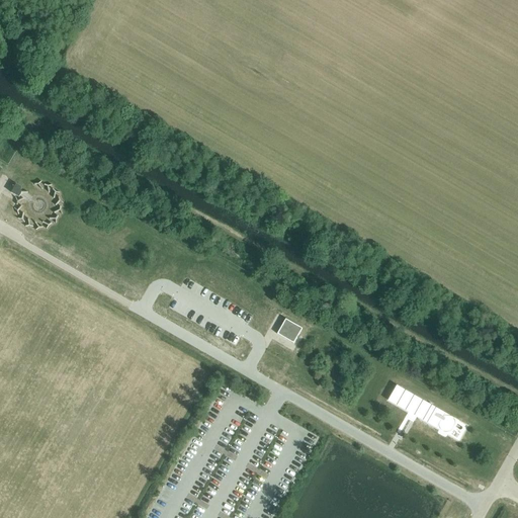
[(9,161),(13,150),(8,149),(4,159),(9,161)]
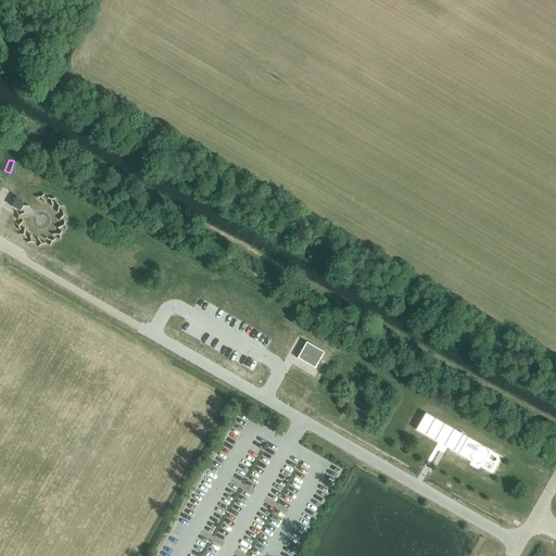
[(11,206),(20,212),(23,206),(22,205),(22,201),(16,198),(11,206)]
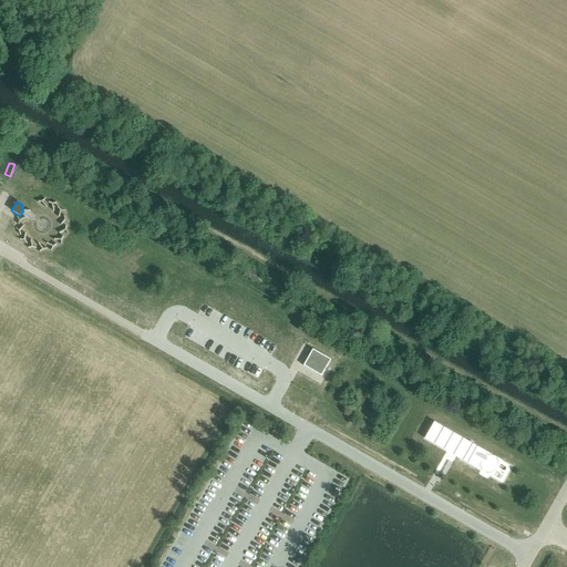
[(218,362),(224,350),(210,343),(205,356),(218,362)]
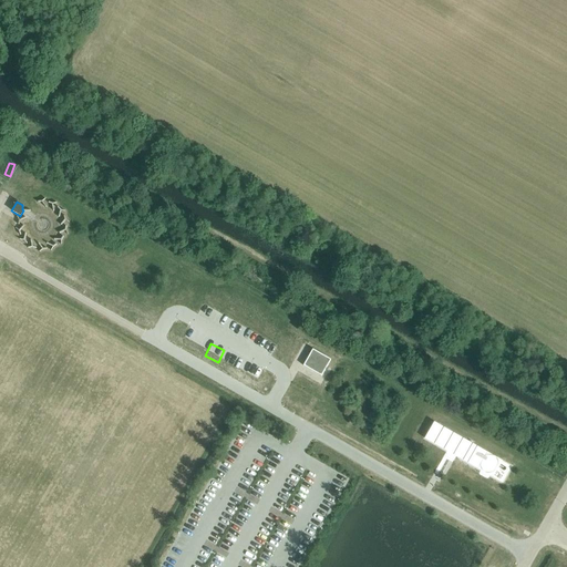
[(330,360),(311,350),(302,366),(321,375),(326,367),(330,360)]
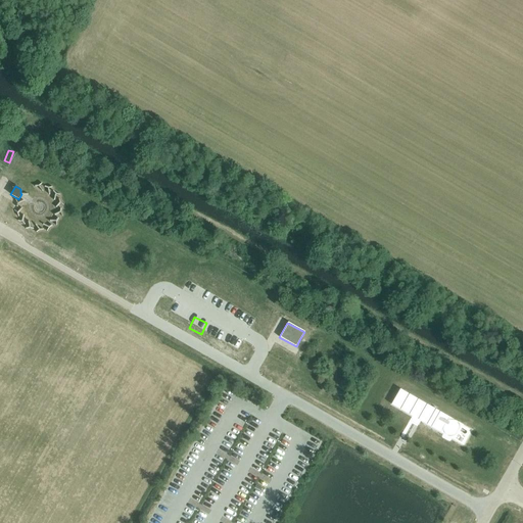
[(453,440),(462,425),(399,389),(390,405),(453,440)]
